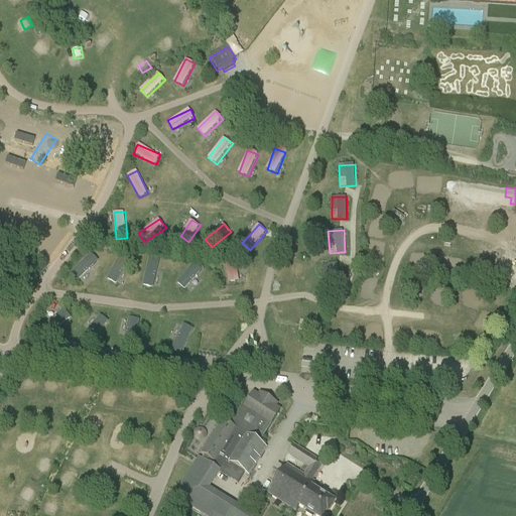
[(370,242),(370,258),(377,258),(377,247),(385,248),(385,243),(370,242)]
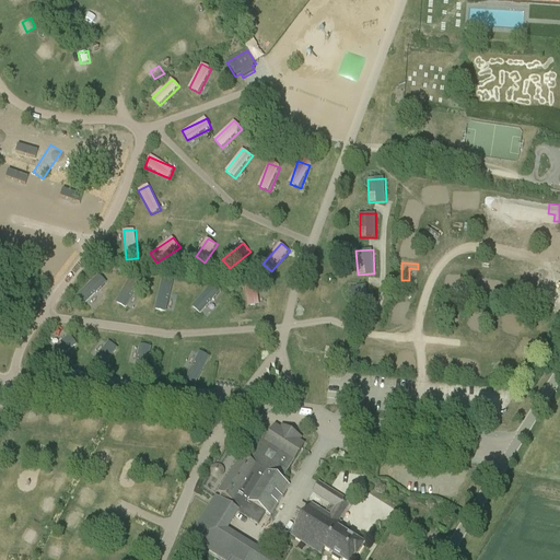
[(410,269),(409,279),(417,280),(418,270),(410,269)]
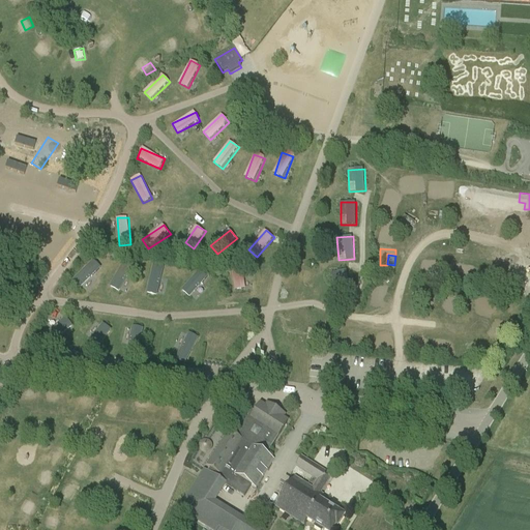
[(74,280),(84,291),(105,271),(94,260),(74,280)]
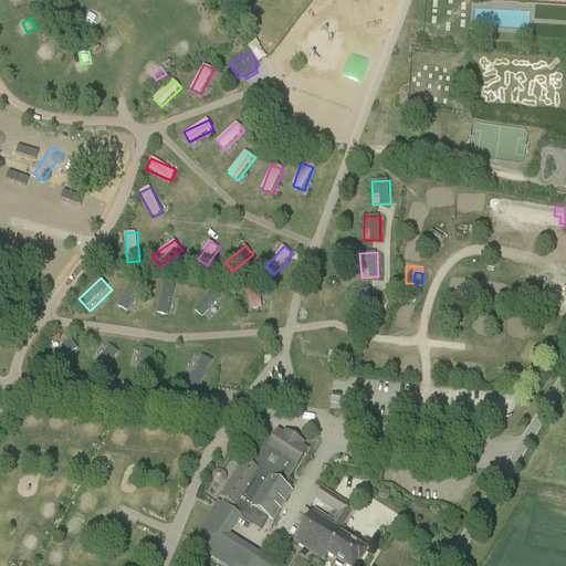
[(472,295),(473,282),(470,281),(469,286),(451,285),(450,294),(472,295)]
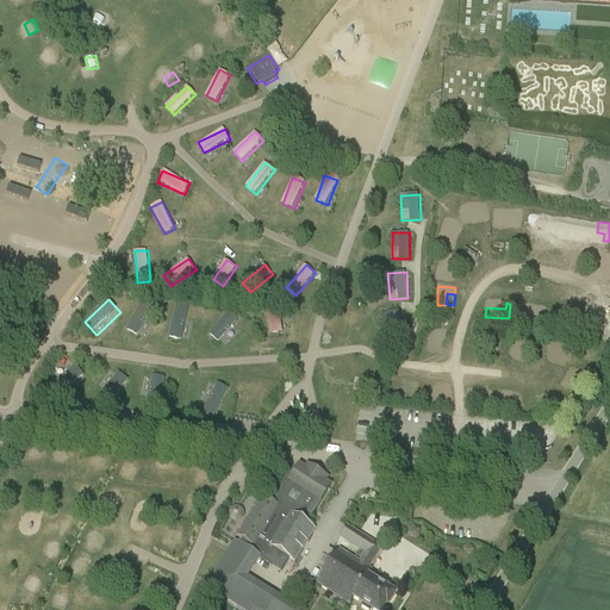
[(176,304),(169,336),(185,340),(192,307),(176,304)]
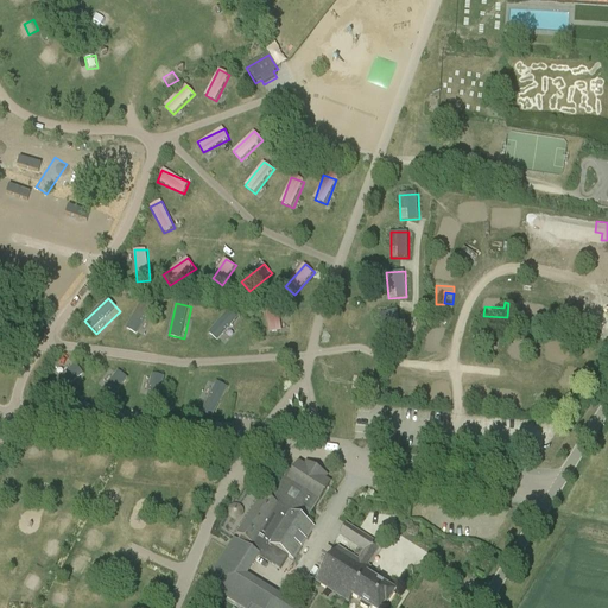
[(526,314),(526,304),(520,304),(520,322),(543,323),(543,305),(538,305),(538,314),(526,314)]
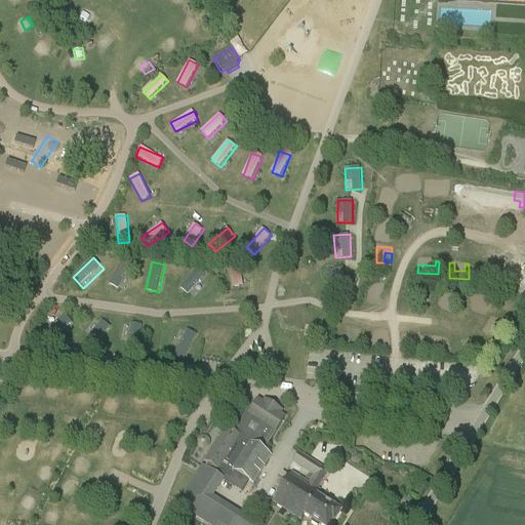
[(119,288),(129,269),(119,264),(110,283),(119,288)]
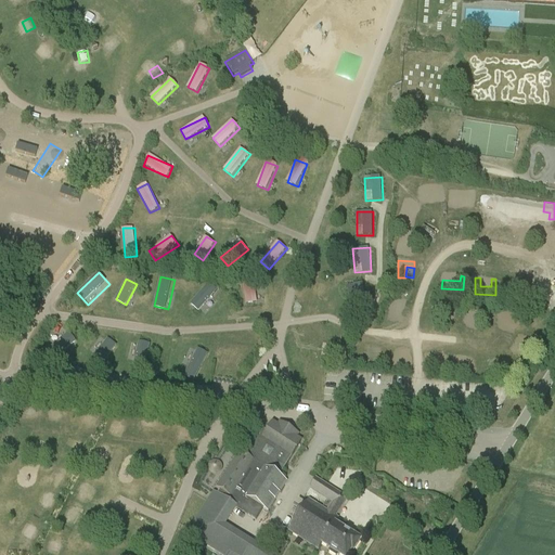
[(211,281),(192,304),(205,315),(224,293),(211,281)]
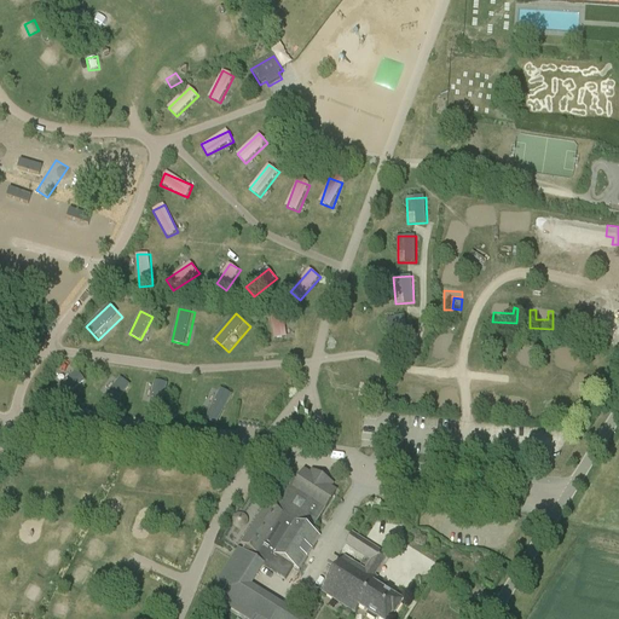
[(600,319),(605,337),(618,333),(618,328),(615,316),(600,319)]
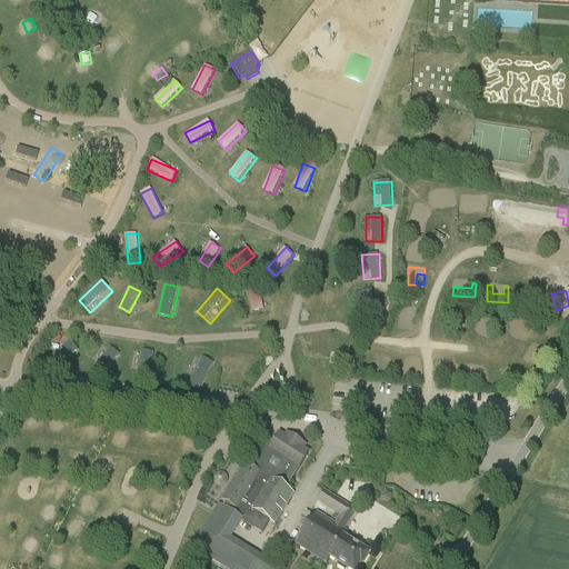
[(250,292),(252,311),(265,310),(262,291),(250,292)]
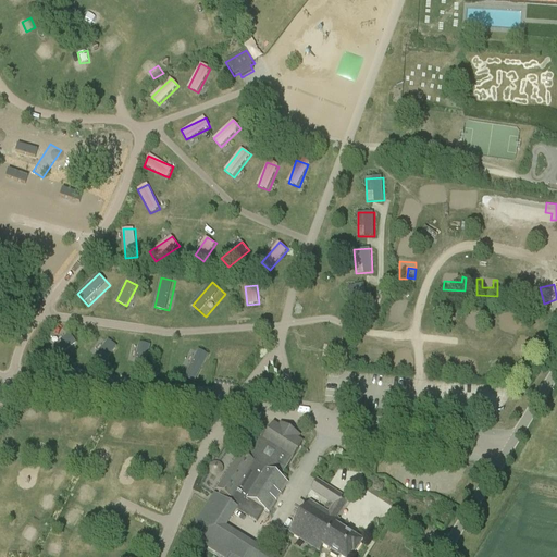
[(366,285),(350,286),(350,300),(366,300),(366,285)]
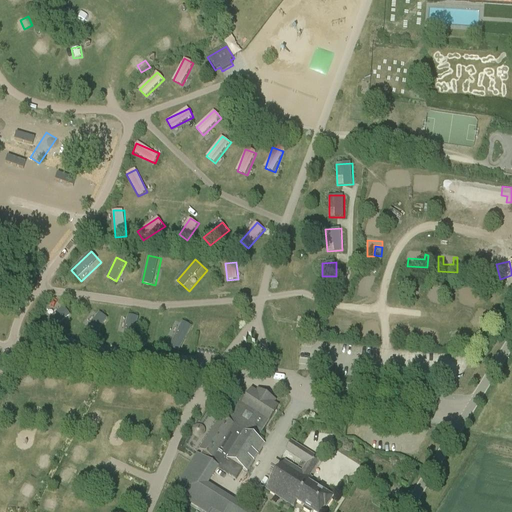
[(360,287),(369,290),(373,278),(364,275),(360,287)]
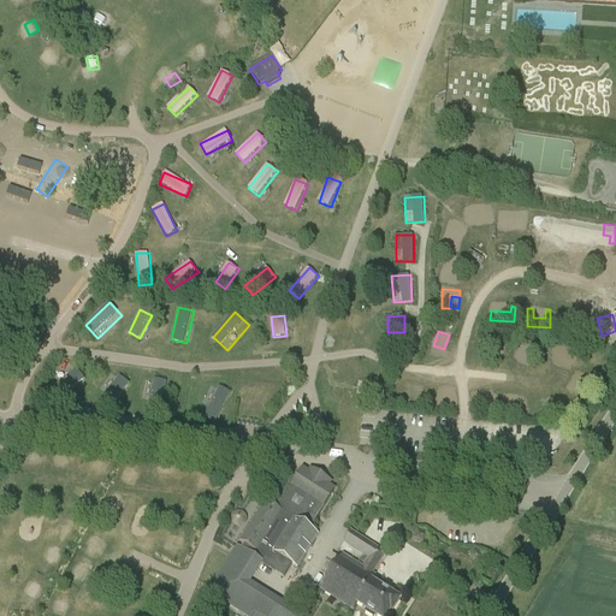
[(560,347),(555,362),(569,367),(575,351),(560,347)]
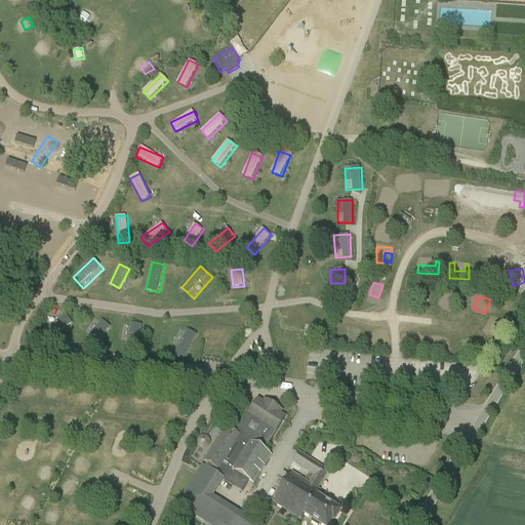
[(493,334),(496,321),(490,320),(487,332),(493,334)]
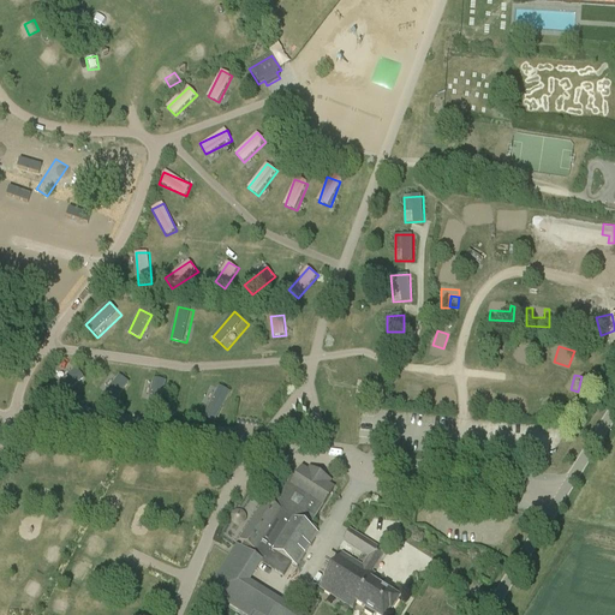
[(149,404),(162,405),(166,381),(153,378),(149,404)]
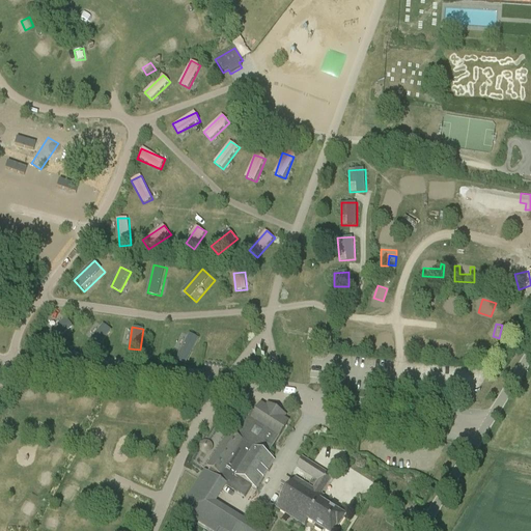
[(189,364),(199,338),(188,333),(177,359),(189,364)]
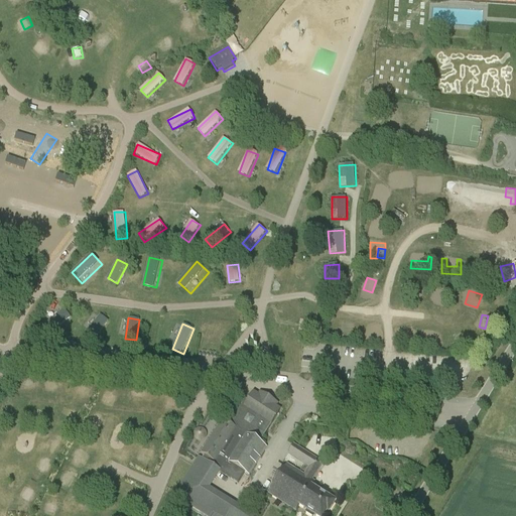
[(383,341),(383,326),(370,327),(370,334),(366,334),(366,341),(383,341)]
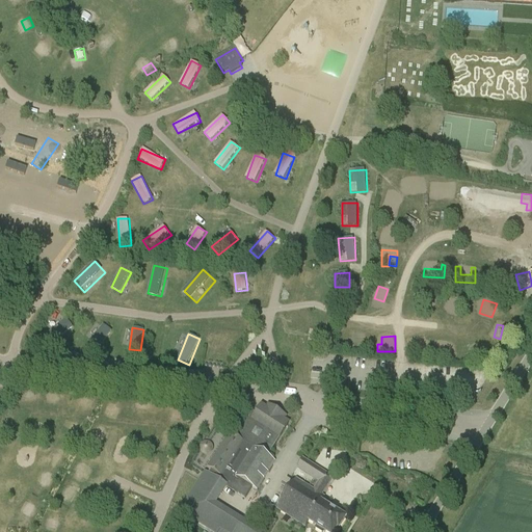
[(483,344),(471,346),(472,353),(484,351),(483,344)]
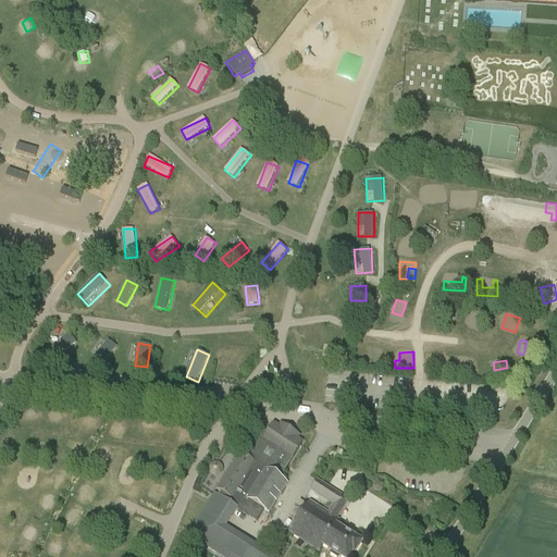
[(444,362),(425,363),(426,372),(445,371),(444,362)]
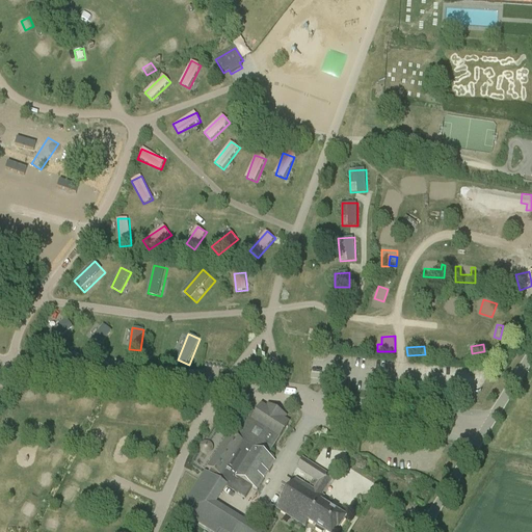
[(455,350),(441,350),(441,358),(455,358),(455,350)]
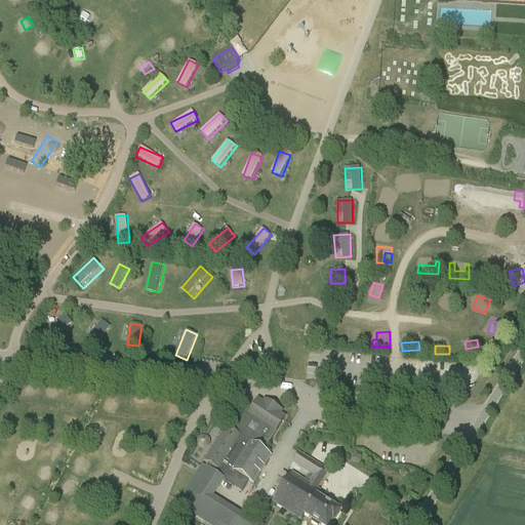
[(270,455),(264,451),(286,418),(281,415),(283,411),(264,399),(263,403),(259,401),(258,400),(251,408),(244,404),(239,411),(243,413),(239,419),(237,417),(230,430),(227,428),(204,462),(207,465),(206,467),(202,465),(200,468),(176,505),(208,524),(257,524),(224,503),(213,496),(225,480),(232,484),(238,474),(252,483),(270,455)]
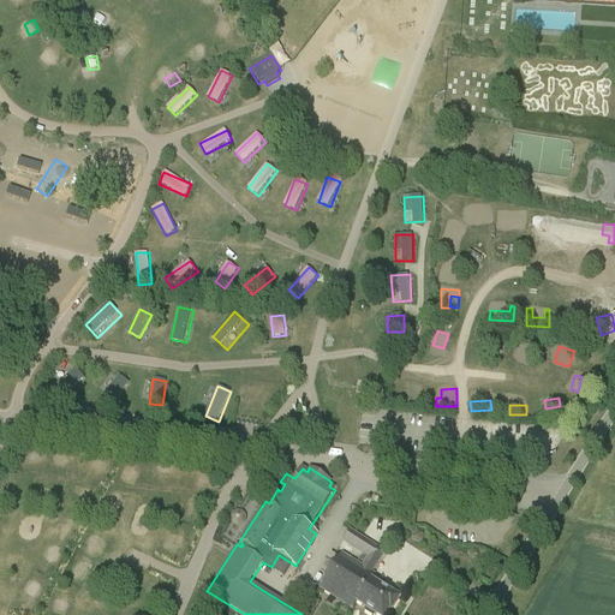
[(320,589),(353,610),(356,603),(375,614),(387,614),(390,610),(392,611),(400,599),(369,579),(386,553),(350,530),(344,541),(369,556),(363,566),(342,554),(320,589)]
